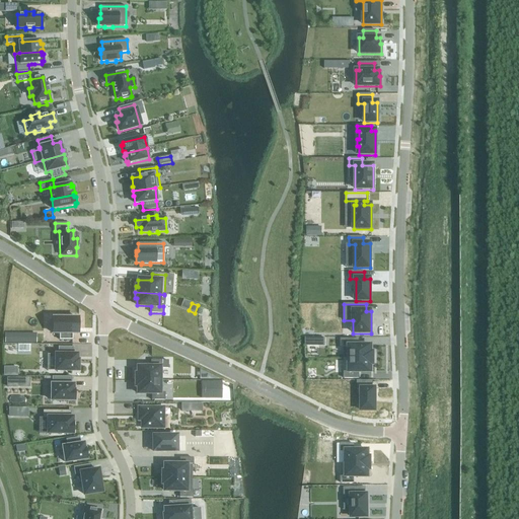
[(53,318),(53,334),(59,334),(59,341),(72,341),(72,334),(78,334),(78,318),(63,318),(63,316),(55,316),(55,318),(53,318)]
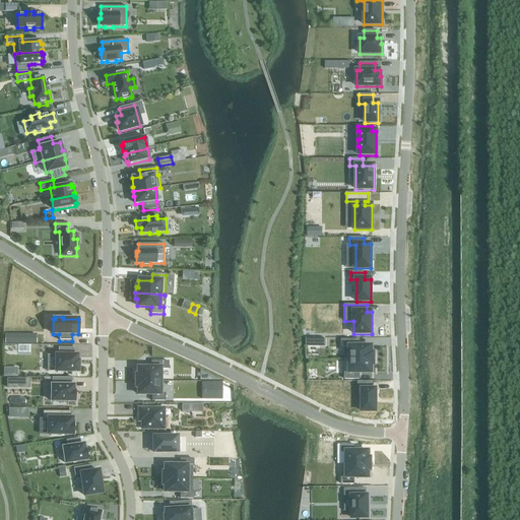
[(5,344),(24,344),(24,333),(5,333),(5,344)]
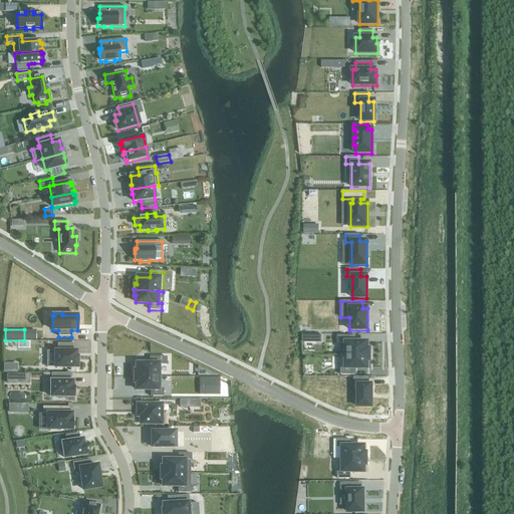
[(321,334),(302,334),(302,342),(321,342),(321,334)]
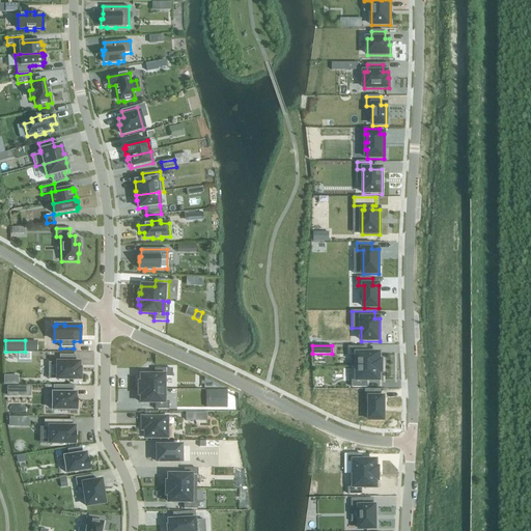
[(348,347),(348,355),(352,355),(352,367),(382,367),(382,361),(380,361),(380,354),(367,354),(367,347),(348,347)]
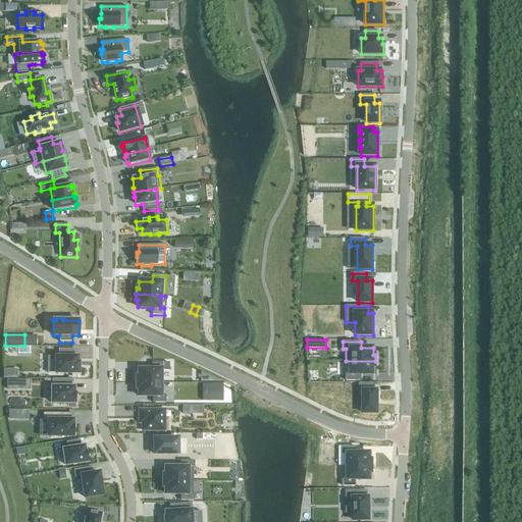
[(56,357),(56,373),(79,373),(79,363),(77,363),(77,358),(73,358),(73,350),(59,350),(59,357),(56,357)]
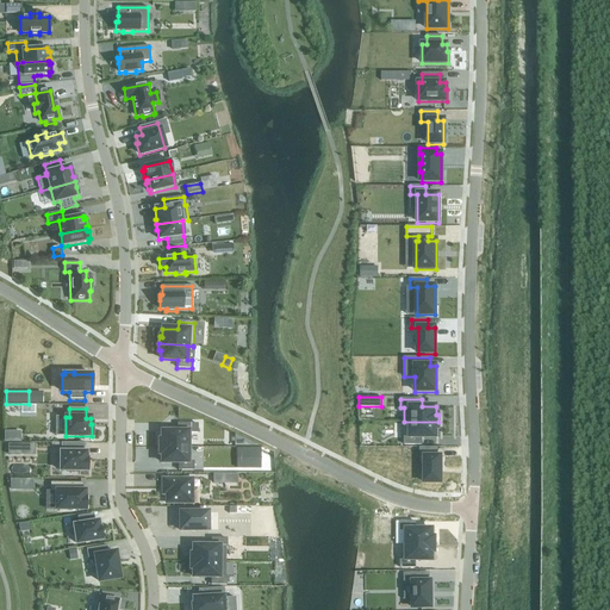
[(404,422),(404,444),(422,444),(422,437),(436,437),(436,429),(439,429),(439,422),(404,422)]
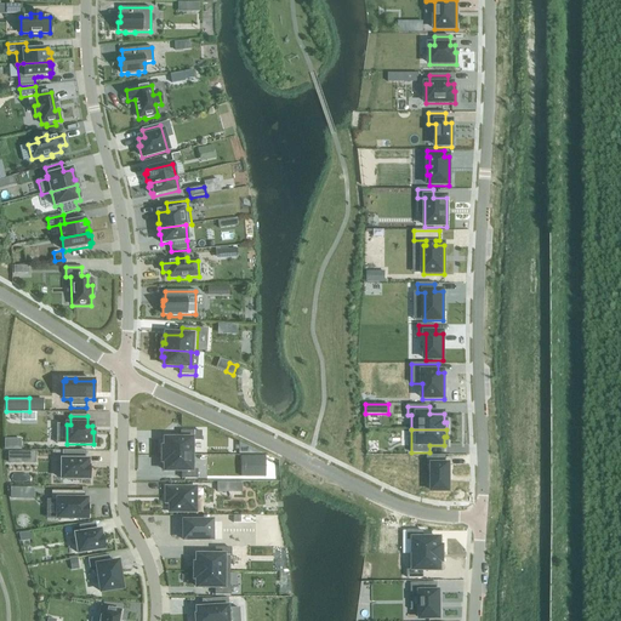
[(163,449),(163,456),(191,456),(192,440),(200,442),(200,432),(181,432),(181,440),(165,440),(165,449),(163,449)]
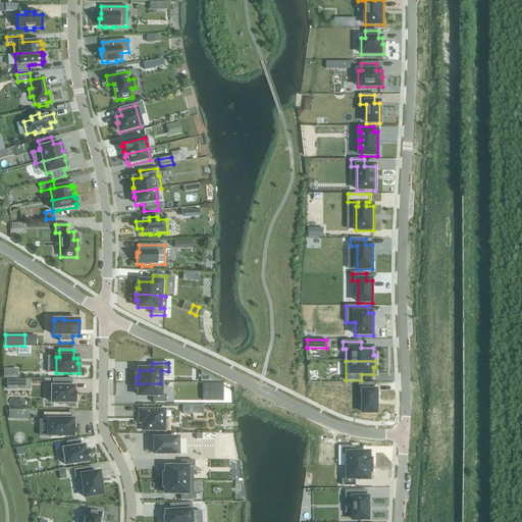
[(4,369),(4,378),(17,378),(17,369),(4,369)]
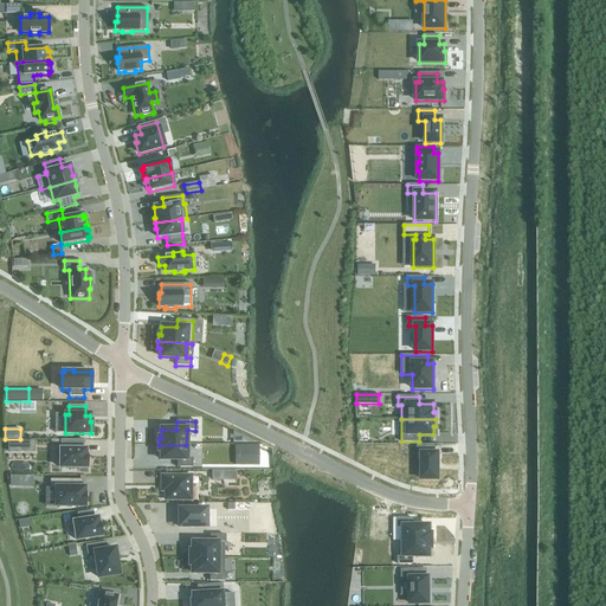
[(233,432),(233,444),(259,444),(233,432)]
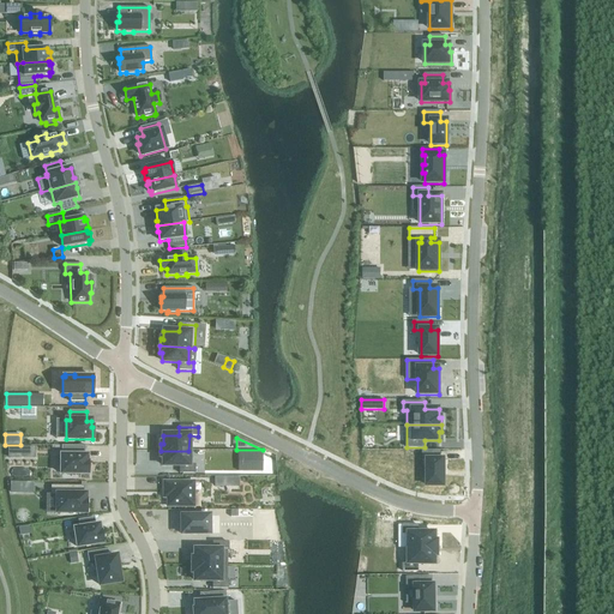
[(61,456),(61,474),(89,475),(89,463),(86,463),(88,456),(84,456),(84,447),(62,446),(61,456)]
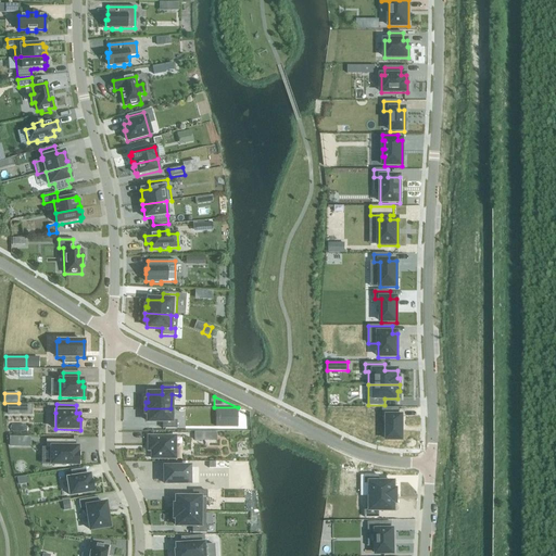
[(146,408),(144,415),(147,415),(147,422),(163,422),(163,429),(176,429),(176,421),(171,421),(171,408),(146,408)]
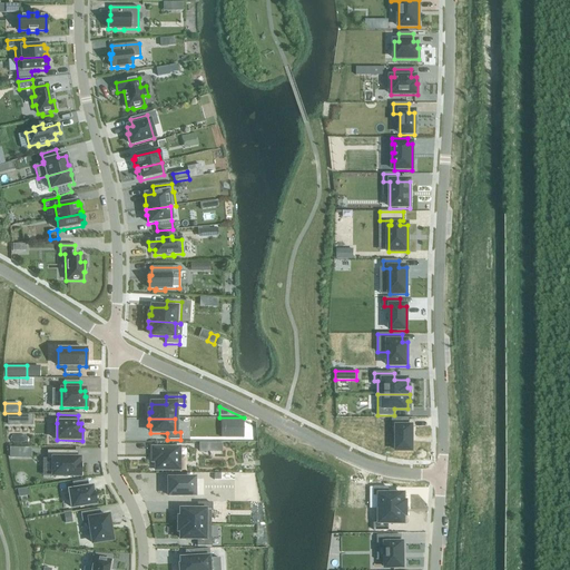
[(243,419),(222,420),(222,438),(244,438),(243,419)]
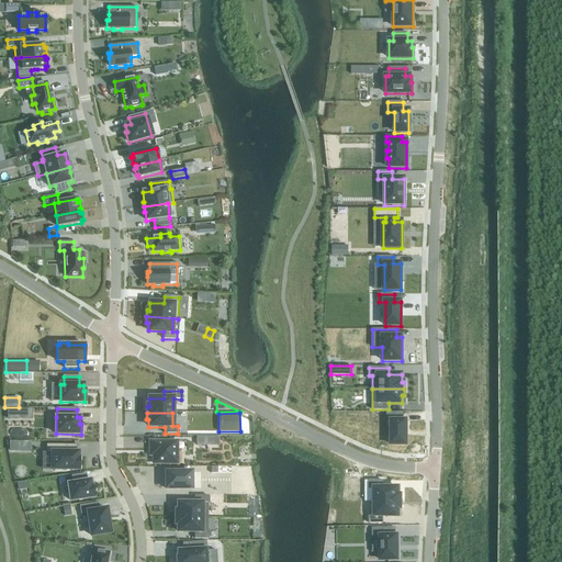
[(403,413),(386,413),(386,422),(391,422),(391,445),(406,445),(406,420),(403,420),(403,413)]
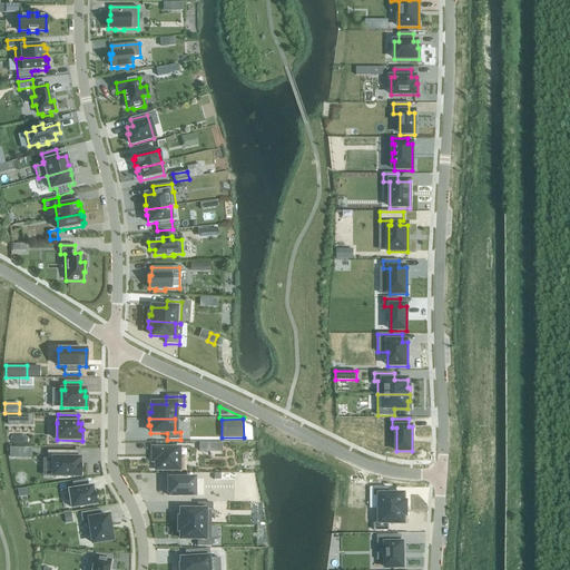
[(153,448),(153,462),(156,462),(156,470),(179,470),(179,448),(153,448)]
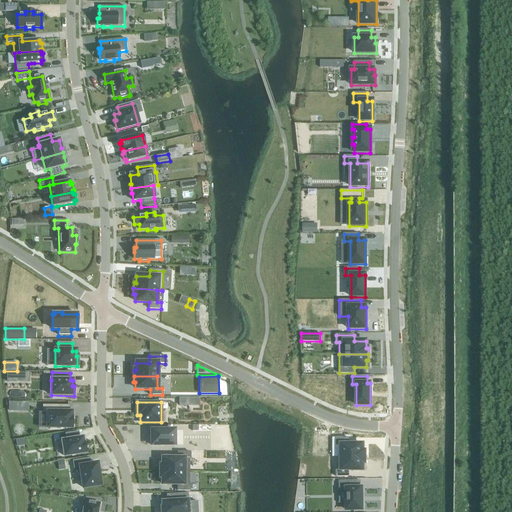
[(43,406),(43,413),(47,413),(47,428),(72,428),(72,418),(71,418),(71,412),(67,412),(67,406),(43,406)]
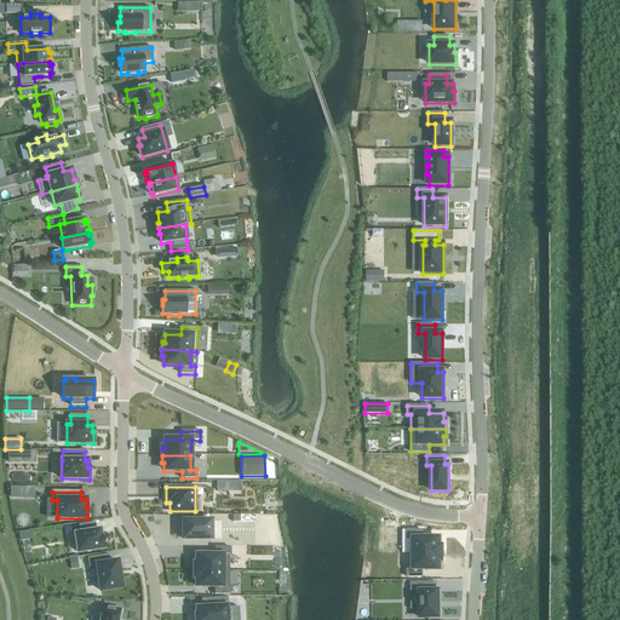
[(211,521),(183,522),(183,540),(211,539),(211,521)]
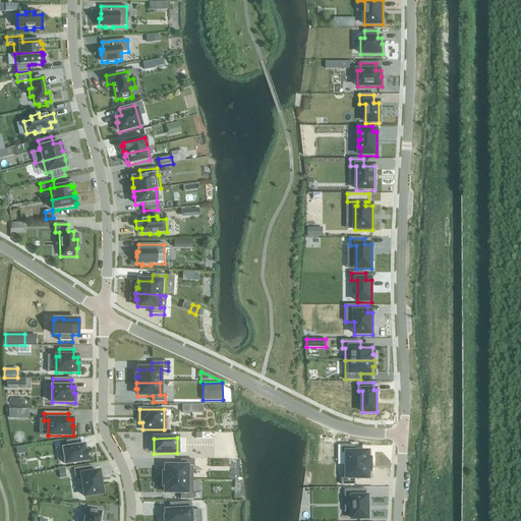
[(67,448),(63,449),(65,465),(88,461),(85,451),(84,452),(83,446),(80,447),(79,440),(66,442),(67,448)]
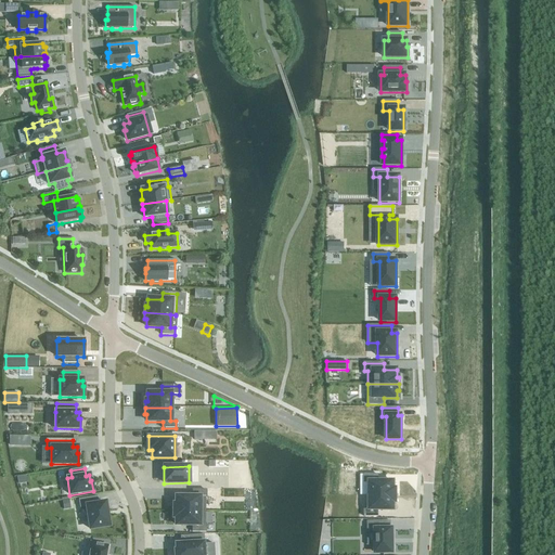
[(364,475),(364,482),(370,482),(370,495),(396,495),(396,489),(394,489),(394,481),(378,481),(378,475),(364,475)]
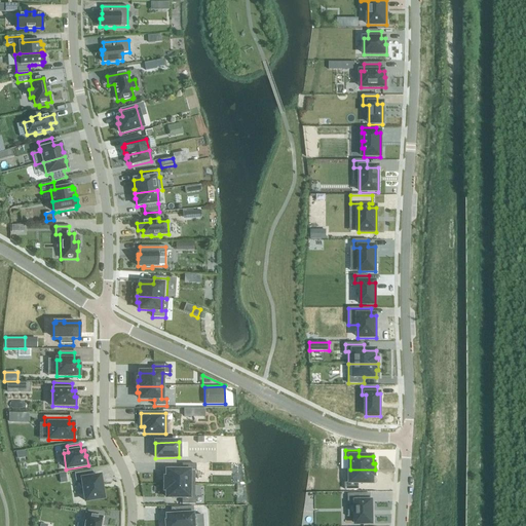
[(165,478),(165,484),(194,485),(195,472),(196,473),(196,464),(183,464),(183,472),(167,471),(167,478),(165,478)]
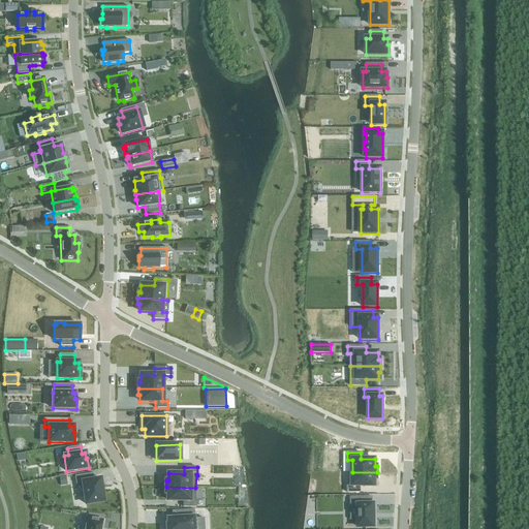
[(347,485),(347,493),(361,493),(361,486),(375,486),(375,478),(377,478),(377,472),(352,472),(349,472),(349,485),(347,485)]
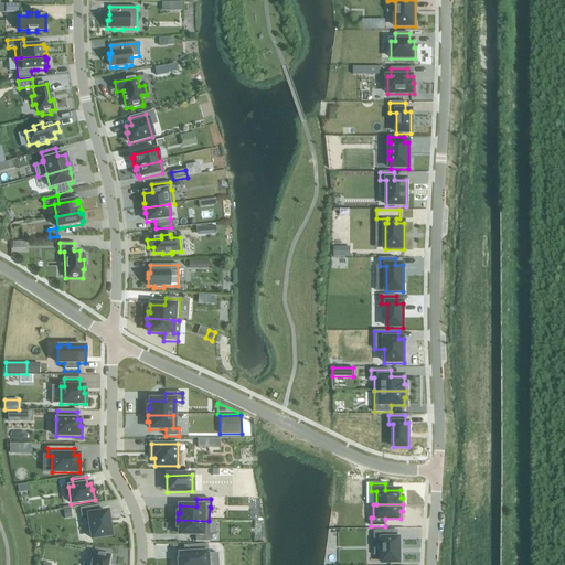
[(98,507),(81,509),(82,516),(88,515),(92,539),(110,536),(109,526),(108,522),(107,512),(99,513),(98,507)]
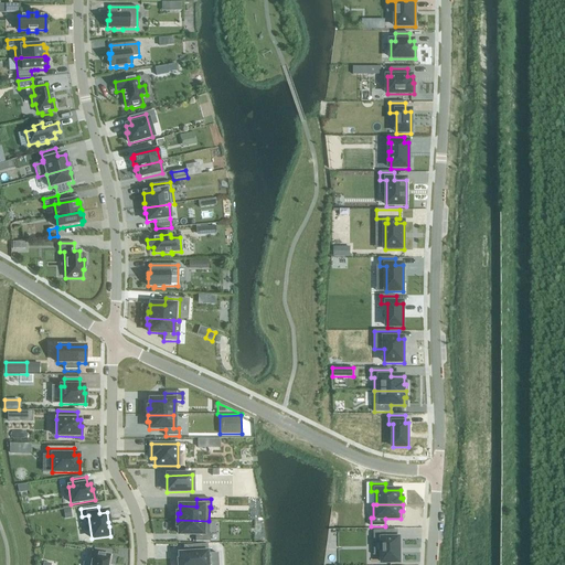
[(178,520),(178,526),(180,526),(180,534),(195,535),(195,542),(209,542),(209,521),(178,520)]
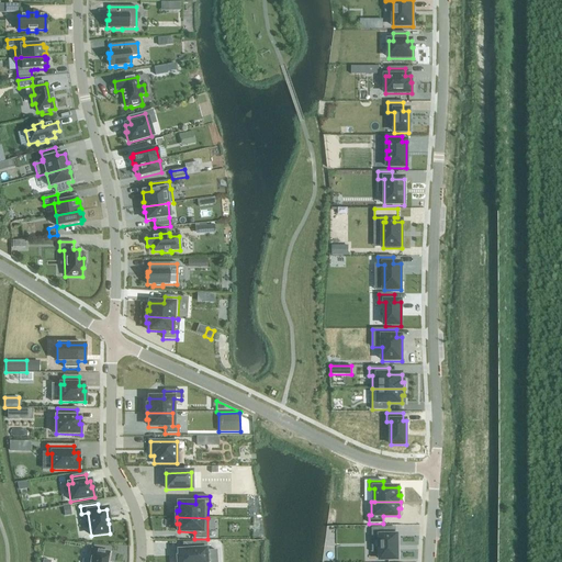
[(389,528),(372,528),(373,537),(381,537),(381,561),(397,560),(397,536),(389,536),(389,528)]
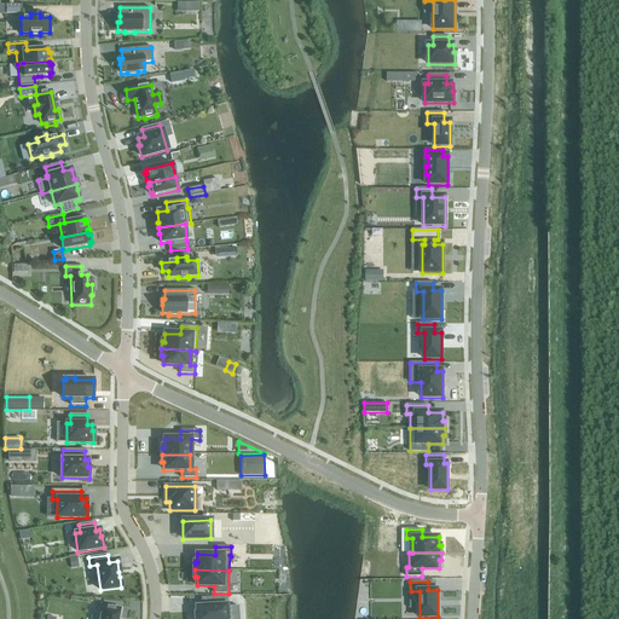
[(196,615),(195,615),(195,618),(226,618),(226,607),(226,597),(201,599),(201,608),(196,608),(196,615)]
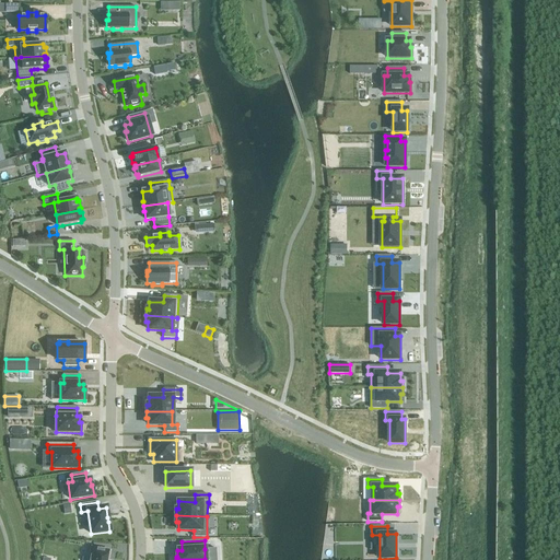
[(89,559),(106,559),(108,551),(92,548),(89,559)]
